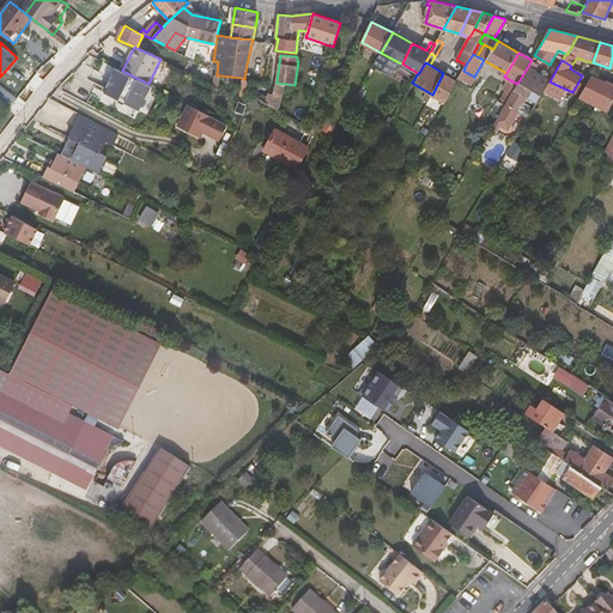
[(268,68),(247,65),(244,79),(265,83),(268,68)]
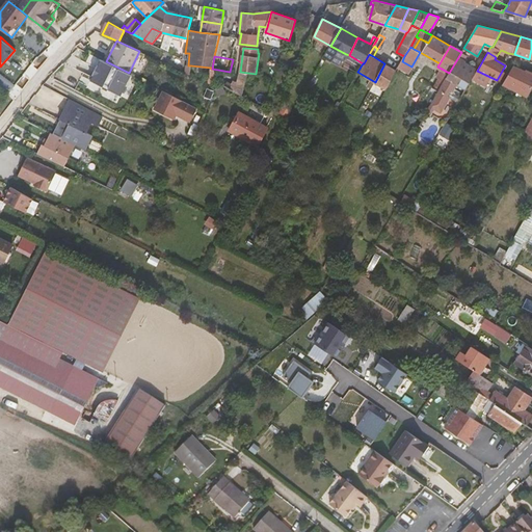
[(466,62),(458,57),(449,73),(445,81),(439,91),(449,98),(453,90),(457,83),(464,72),(461,70),(466,62)]
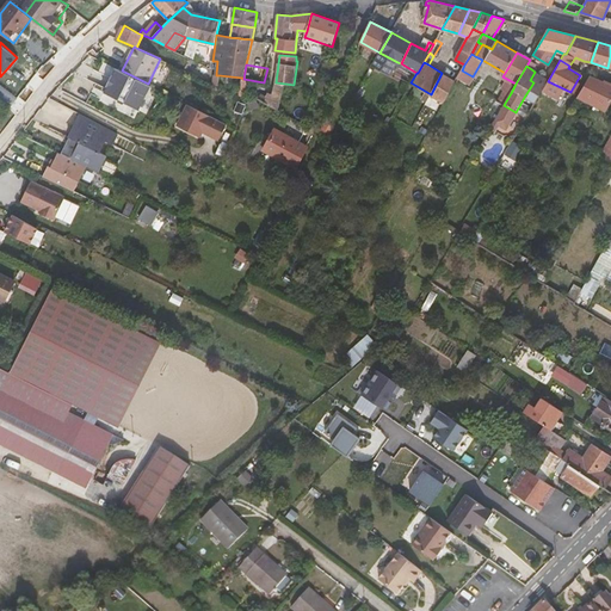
[(462,71),(457,79),(469,85),(473,76),(462,71)]
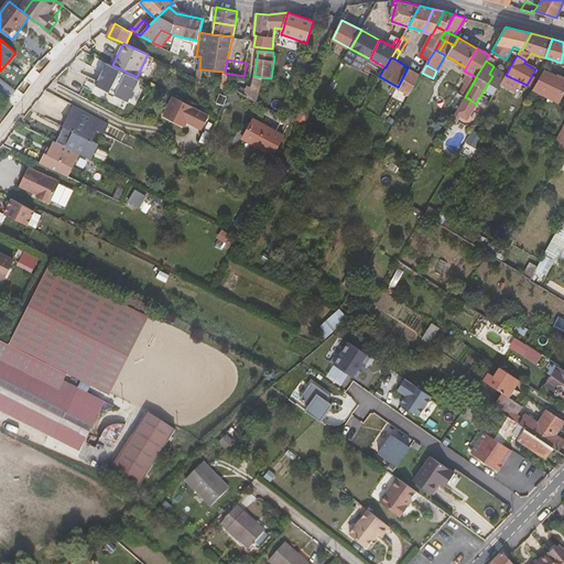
[(421,75),(408,67),(398,87),(410,95),(421,75)]
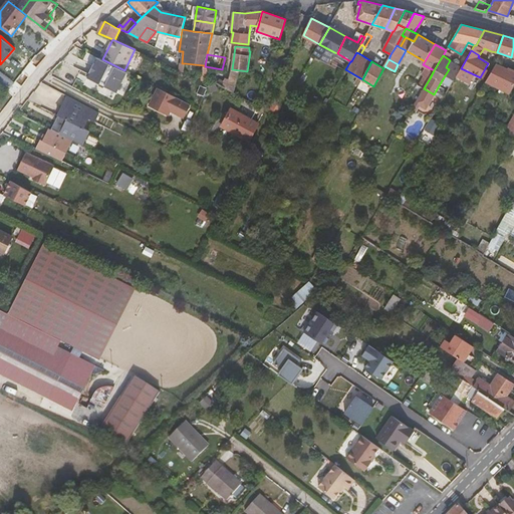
[(513,84),(513,71),(496,64),(486,81),(509,93),(513,84)]
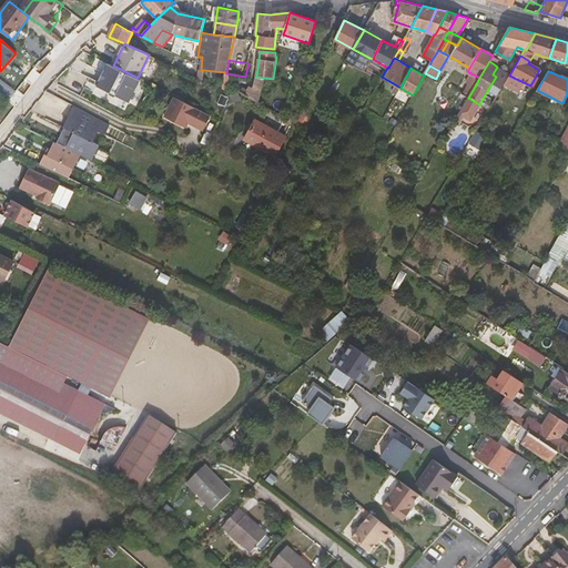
[(265,78),(256,77),(253,77),(246,95),(259,102),(265,78)]
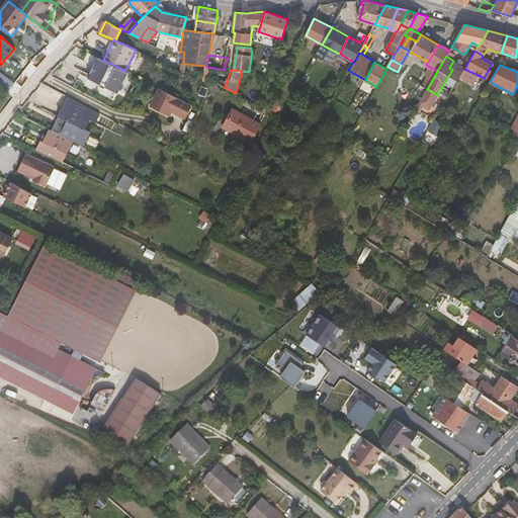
[(460,75),(452,70),(445,81),(449,84),(453,87),(460,75)]
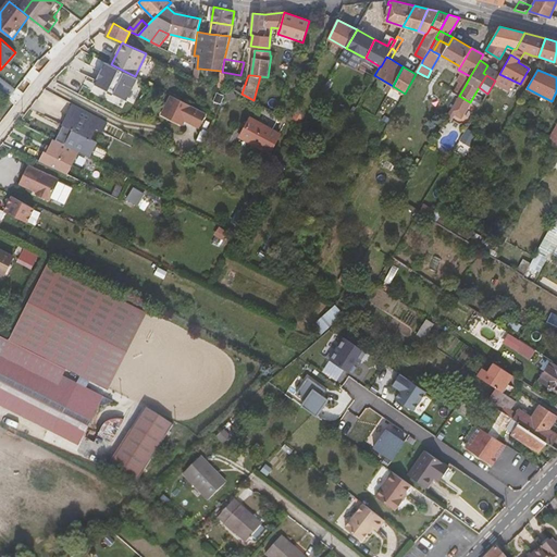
[(453,93),(459,96),(466,85),(459,82),(453,93)]
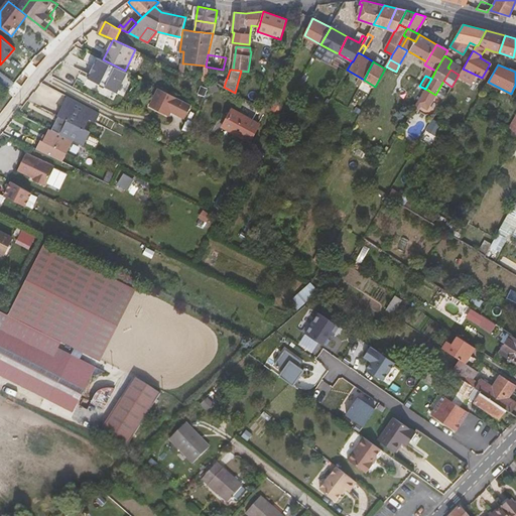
[(191,105),(159,88),(150,106),(169,115),(171,111),(185,118),(191,105)]
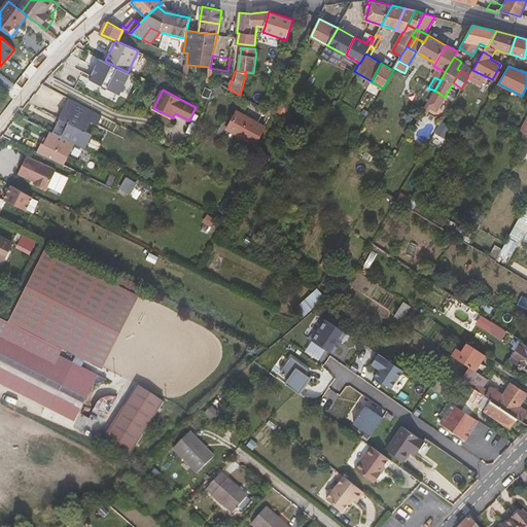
[(69,98),(59,118),(51,134),(72,144),(83,149),(91,135),(84,132),(90,121),(94,125),(100,113),(69,98)]
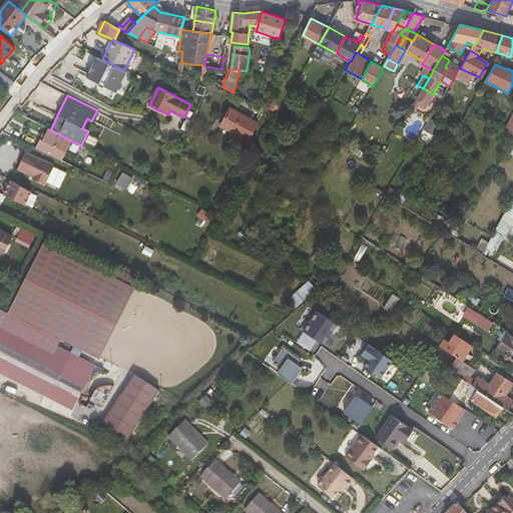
[(249,140),(259,123),(231,107),(221,125),(249,140)]
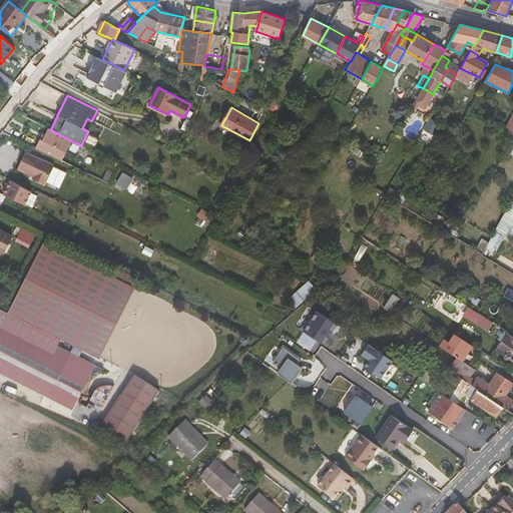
[(257,108),(253,117),(260,120),(263,111),(257,108)]
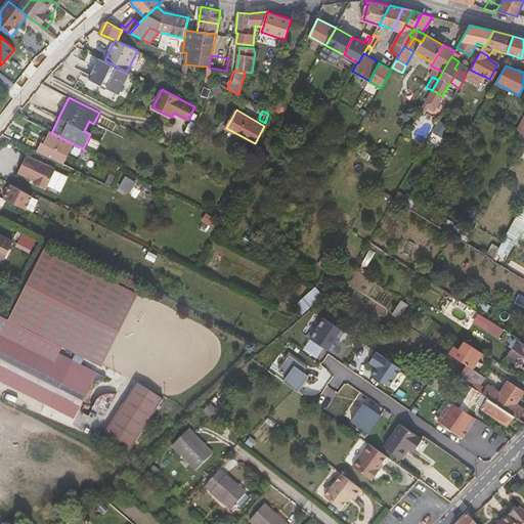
[(51,133),(48,131),(44,139),(42,145),(39,144),(35,153),(61,165),(72,143),(51,133)]
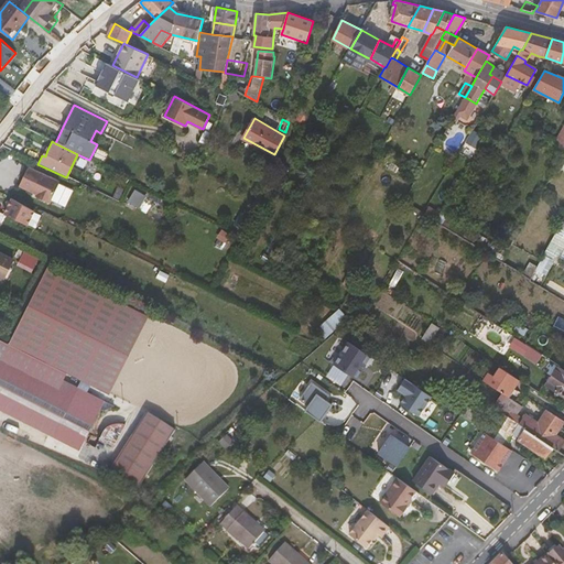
[(47,204),(57,184),(26,169),(18,186),(35,196),(33,197),(47,204)]
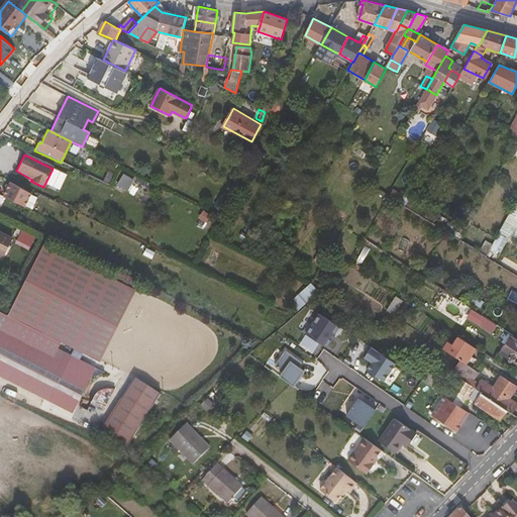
[(124,173),(118,184),(129,190),(135,179),(124,173)]
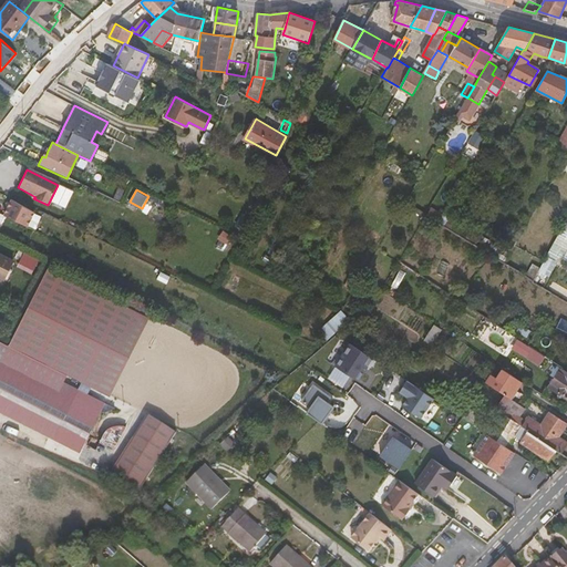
[(11,198),(3,214),(35,229),(43,214),(11,198)]
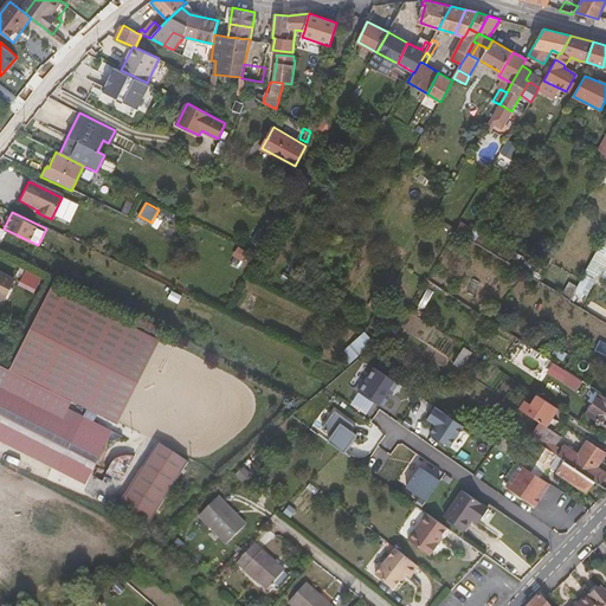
[(605,276),(605,240),(600,239),(578,290),(588,295),(598,274),(605,276)]
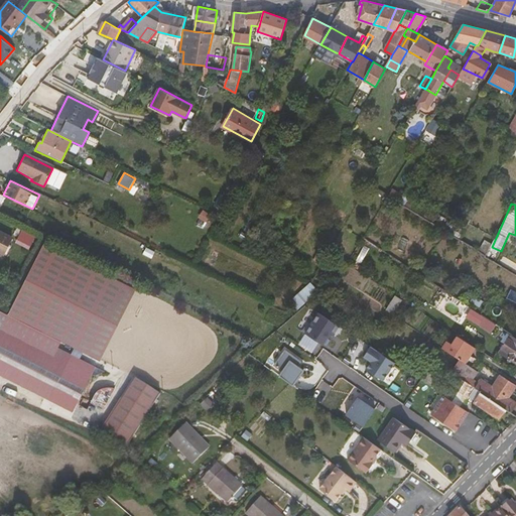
[(22,229),(16,242),(30,249),(36,236),(22,229)]
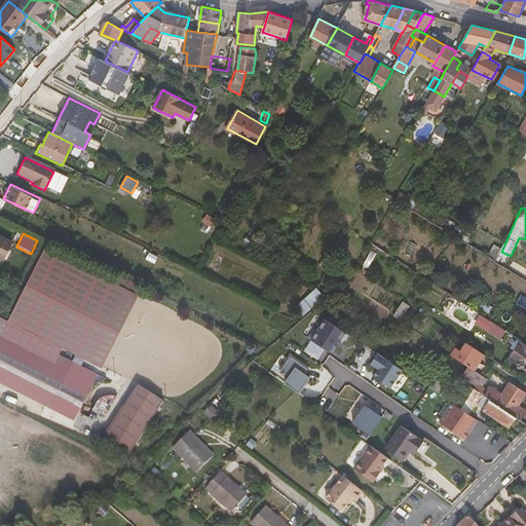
[(10,241),(0,235),(0,257),(2,258),(10,241)]
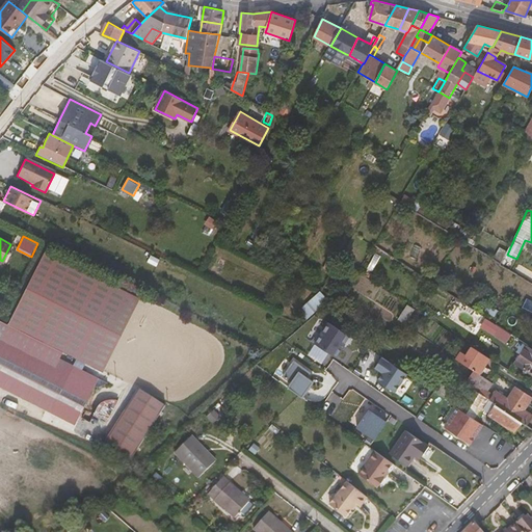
[(308,318),(328,298),(321,290),(299,310),(308,318)]
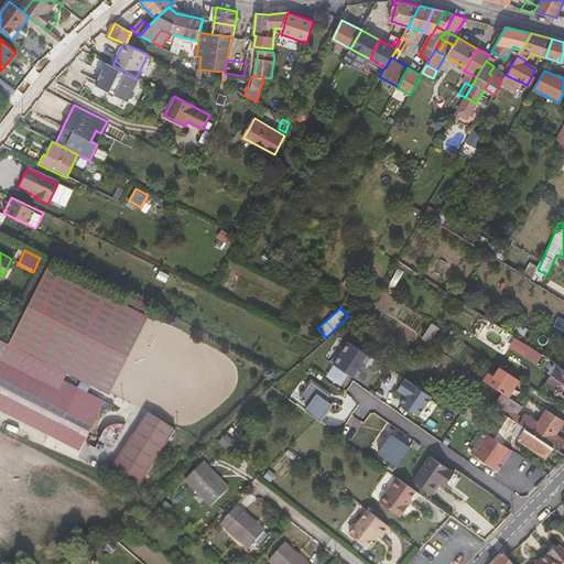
[(430,340),(440,326),(433,323),(423,337),(430,340)]
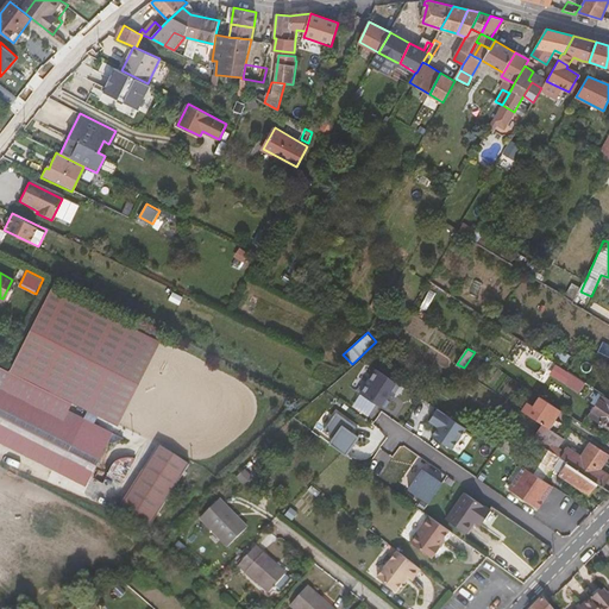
[(579,393),(585,383),(558,363),(551,372),(579,393)]
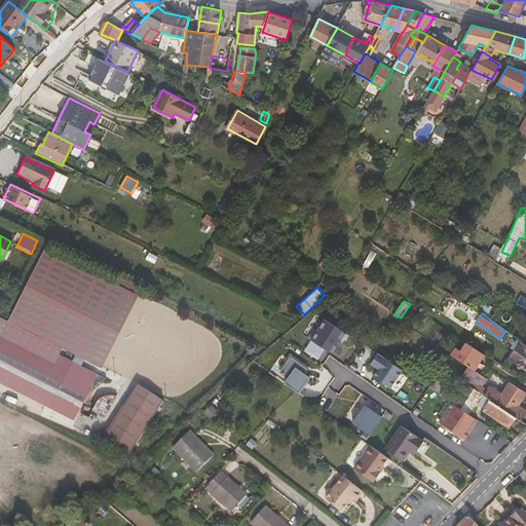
[(325,316),(310,337),(332,351),(345,331),(325,316)]
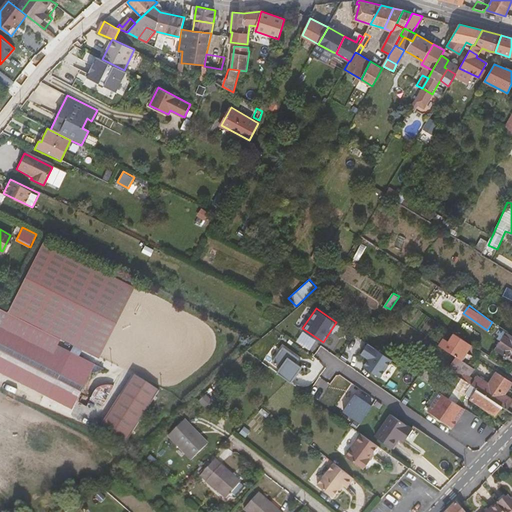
[(0,332),(51,359),(53,354),(0,326),(0,332)]
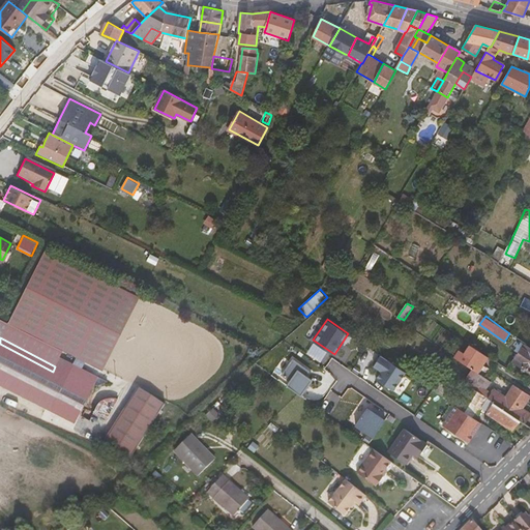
[(529,347),(524,343),(511,361),(529,373),(529,347)]
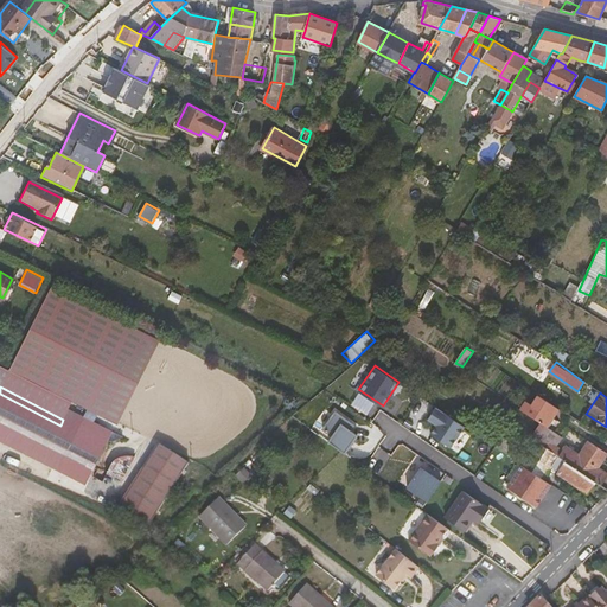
[(84,419),(69,410),(63,420),(61,426),(0,394),(0,435),(44,458),(42,464),(57,472),(84,419)]
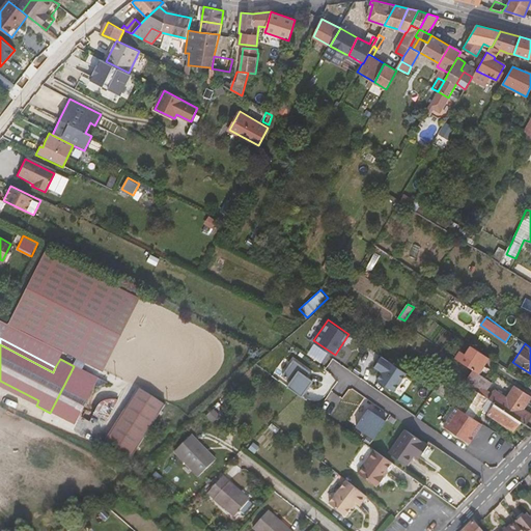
[(478,373),(487,358),(471,345),(465,355),(459,351),(454,357),(473,370),(478,373)]
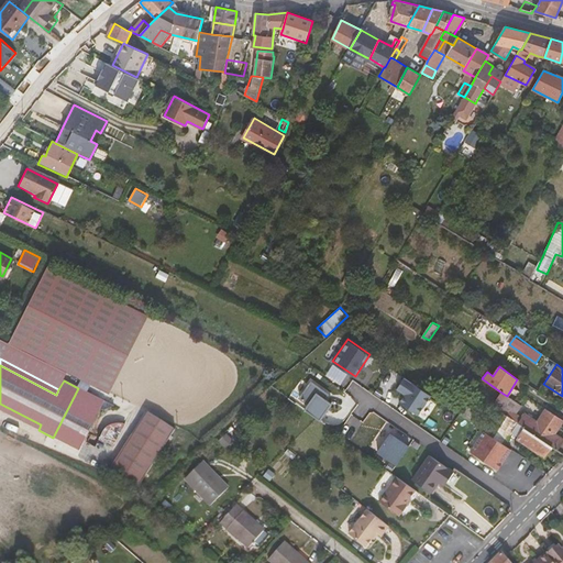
[(404,394),(398,401),(417,415),(430,395),(404,377),(396,388),(404,394)]
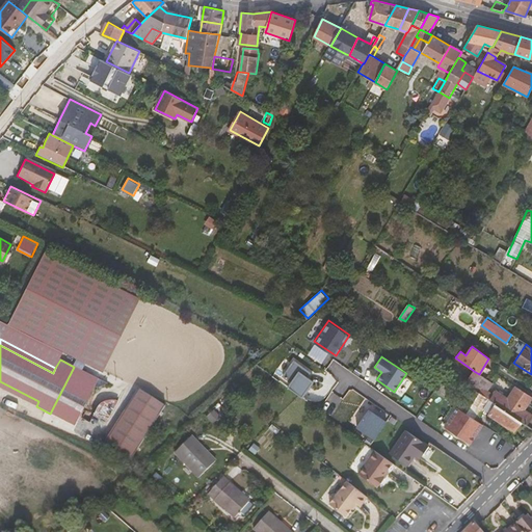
[(292,361),(282,375),(290,381),(287,387),(300,397),(311,381),(304,377),(309,373),(292,361)]
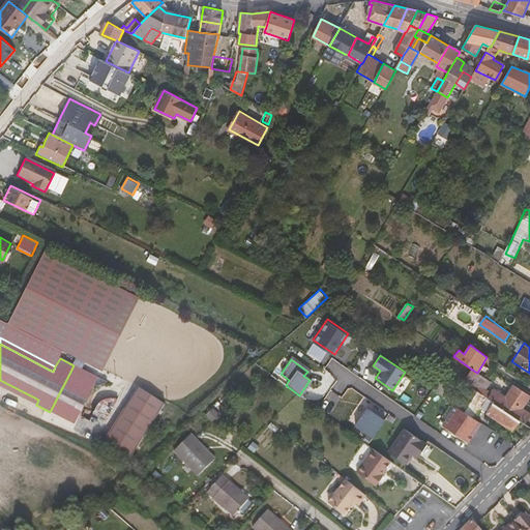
[(487,387),(491,382),(486,378),(477,373),(472,370),(468,375),(487,387)]
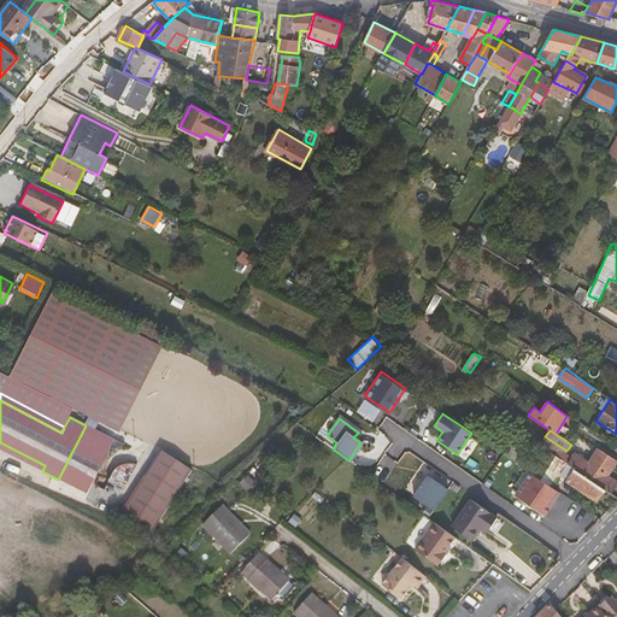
[(606,475),(616,462),(598,448),(588,463),(575,453),(571,458),(564,453),(566,451),(545,436),(539,445),(545,448),(568,465),(604,491),(610,493),(616,483),(606,475)]
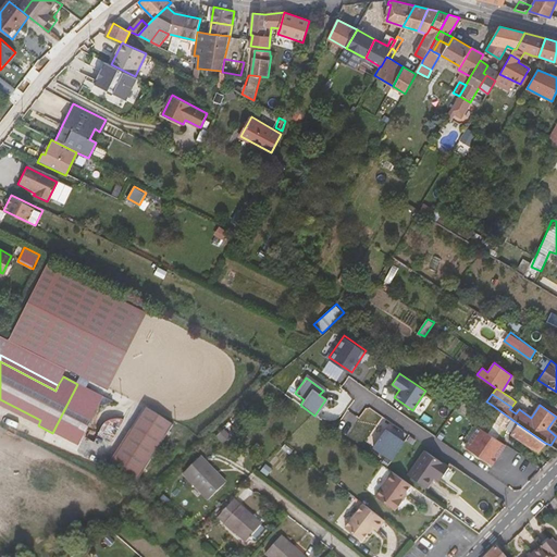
[(492,405),(486,401),(481,398),(477,405),(475,404),(471,409),(460,401),(454,410),(478,425),(492,405)]
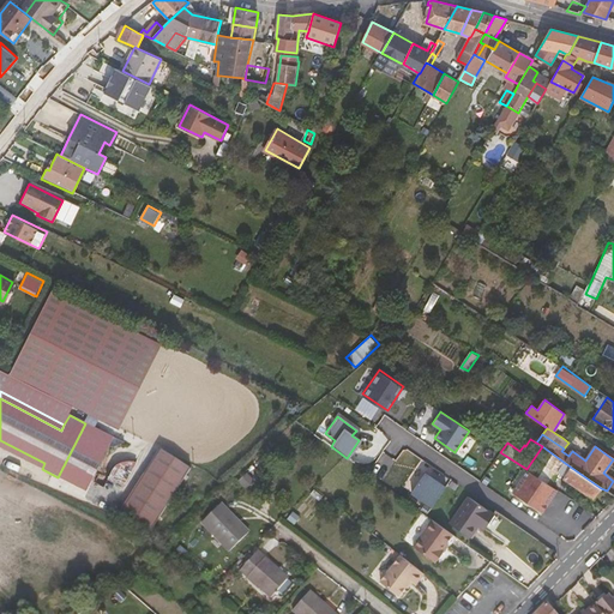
[(44,463),(0,440),(0,447),(42,469),(44,463)]
